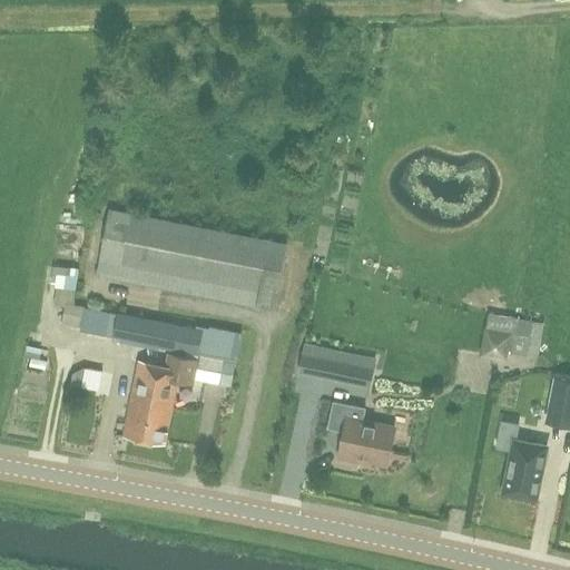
[(110,209),(97,275),(273,310),(286,244),(110,209)]
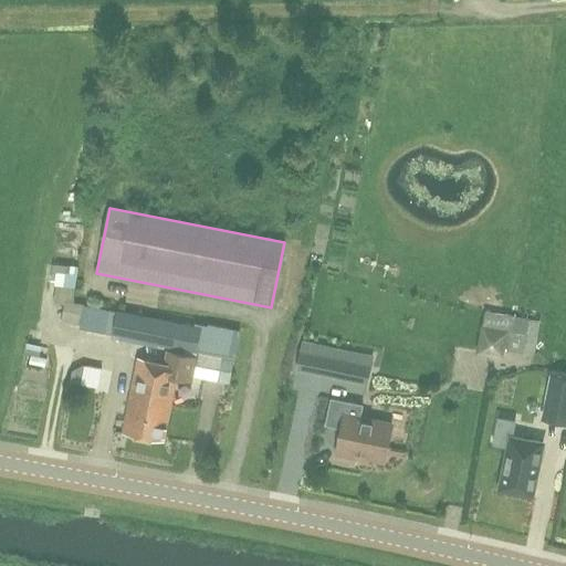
[(72,302),(75,289),(56,286),(54,302),(64,304),(62,321),(81,324),(84,304),(72,302)]
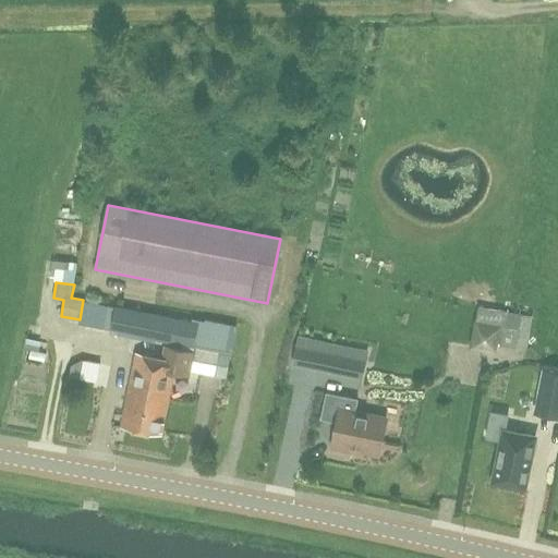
[(190,347),(195,323),(178,320),(179,317),(146,310),(146,312),(117,306),(109,334),(172,344),(172,342),(190,347)]
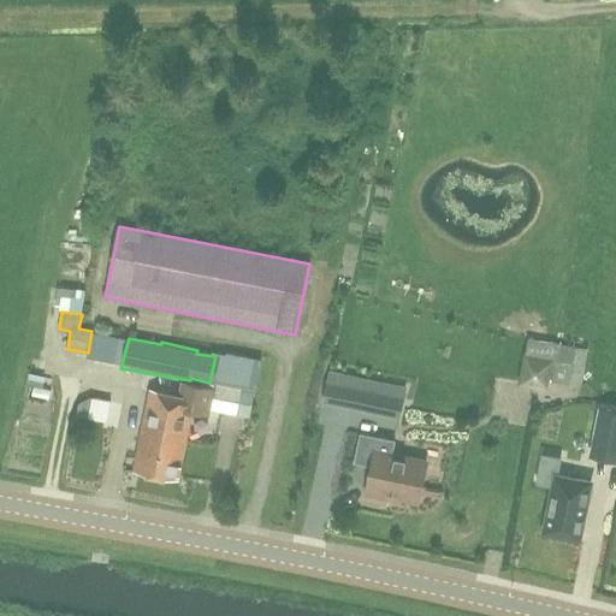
[(525,354),(519,384),(550,390),(555,359),(525,354)]
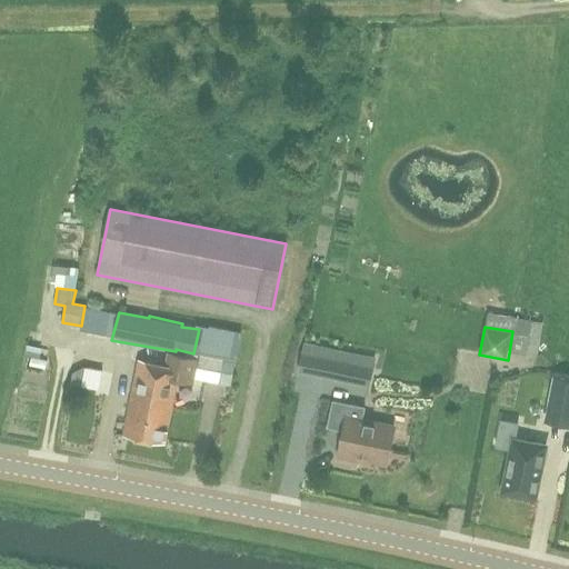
[(339,351),(333,378),(369,386),(375,359),(339,351)]
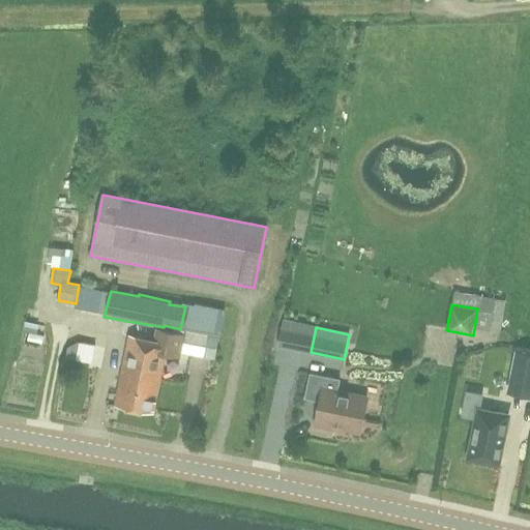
[(154,340),(129,334),(115,405),(153,413),(166,353),(179,355),(183,333),(156,328),(154,340)]
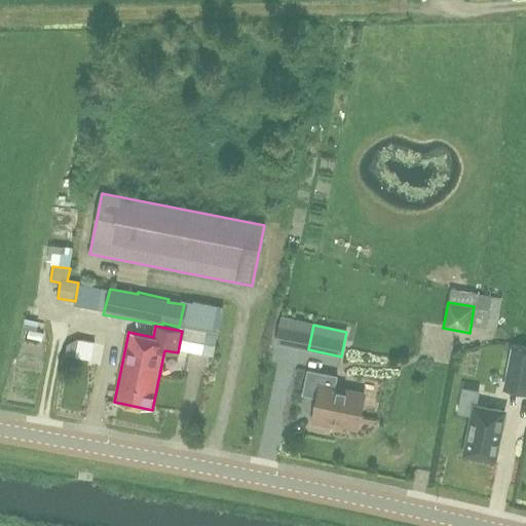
[(65,354),(91,360),(95,342),(78,339),(67,345),(65,354)]
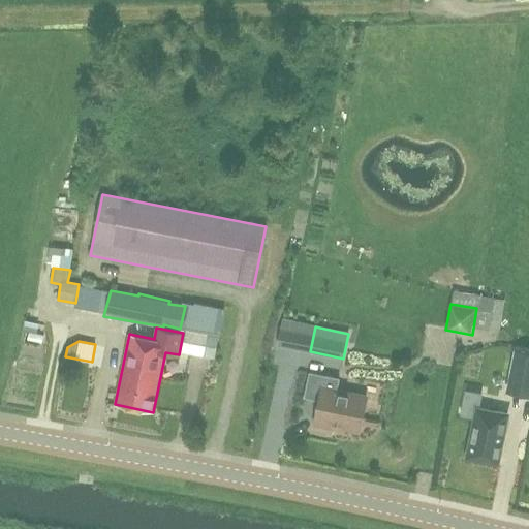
[(528,352),(516,350),(507,391),(528,395),(528,352)]
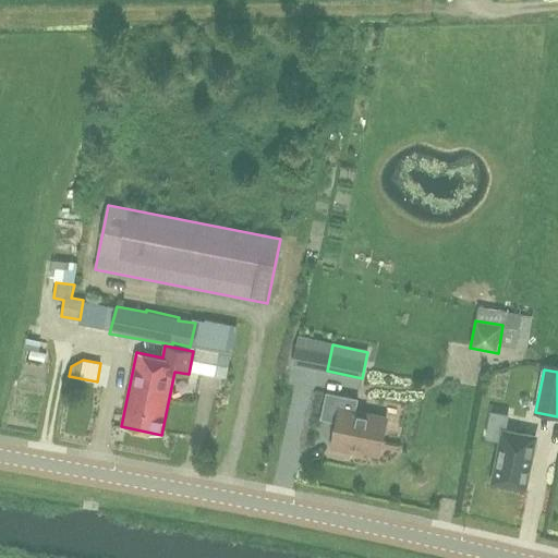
[(378,453),(386,419),(354,412),(356,399),(326,392),(320,419),(336,422),(330,447),(350,451),(351,447),(378,453)]
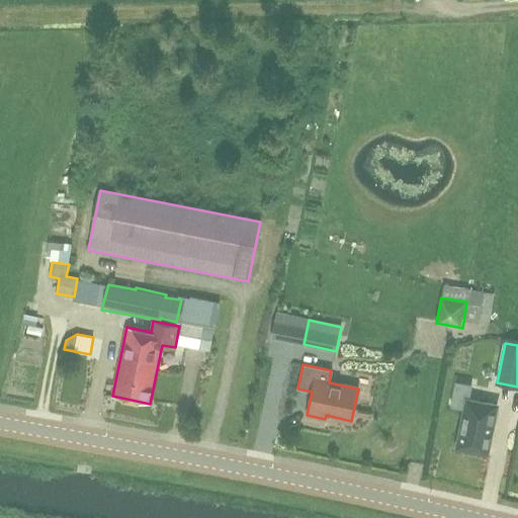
[(457,446),(487,452),(497,405),(468,400),(471,385),(456,382),(451,406),(465,409),(457,446)]
